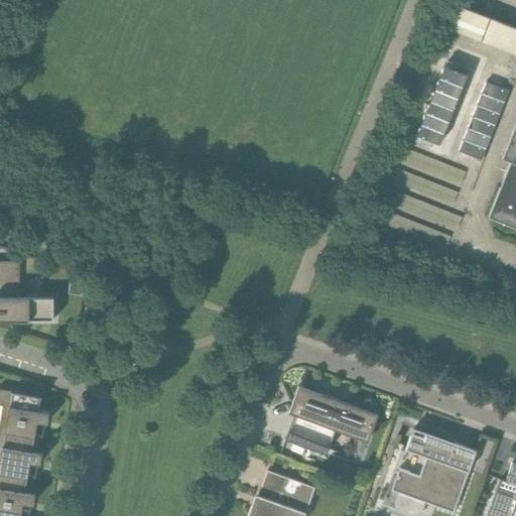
[(514,57),(515,52),(515,31),(454,7),(444,30),(514,57)]
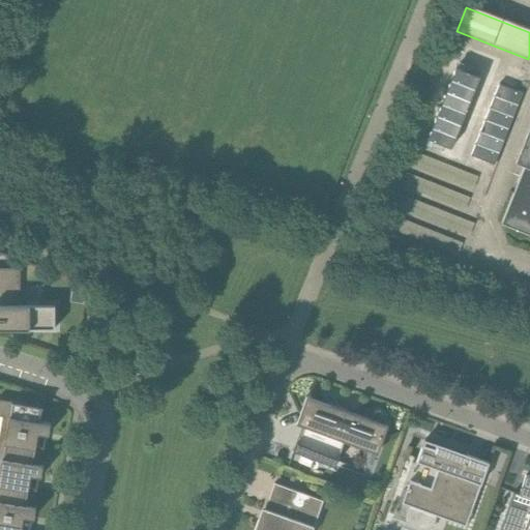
[(455,67),(428,139),(451,148),(479,77),(455,67)]
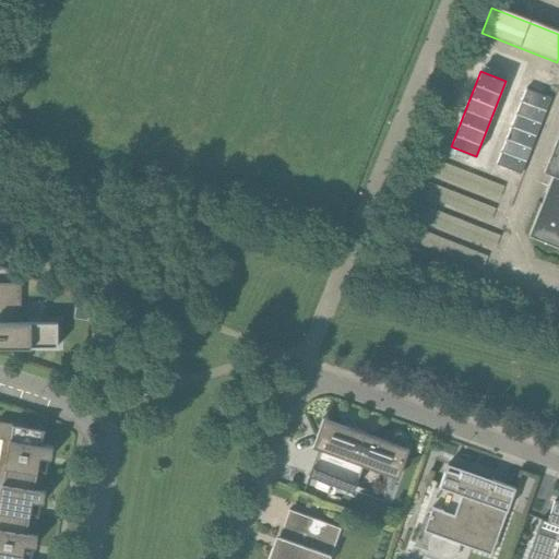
[(525,90),(496,165),(521,175),(550,99),(525,90)]
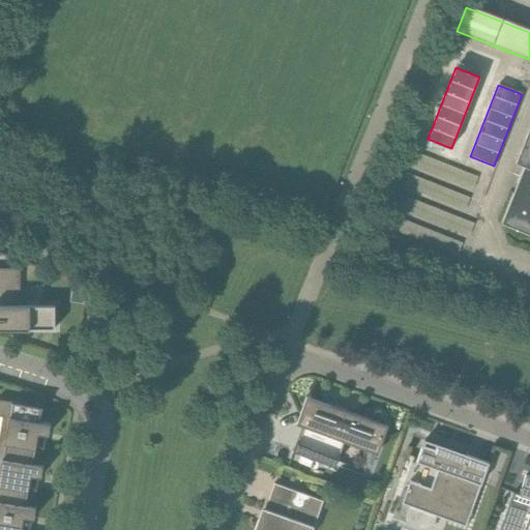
[(529,124),(516,160),(525,165),(502,223),(529,233),(529,124)]
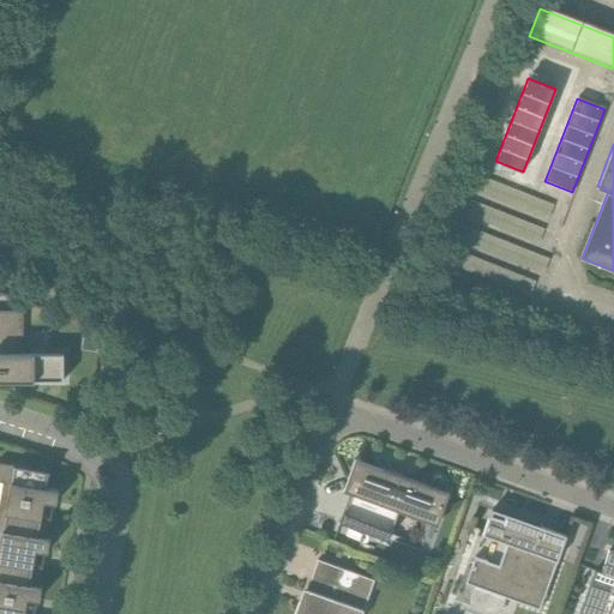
[(540,242),(547,228),(522,216),(510,216),(493,208),(494,234),(479,227),(479,215),(485,204),(469,197),(469,214),(458,236),(459,263),(479,271),(479,259),(488,259),(522,275),(512,295),(531,294),(551,256),(540,251),(540,242)]
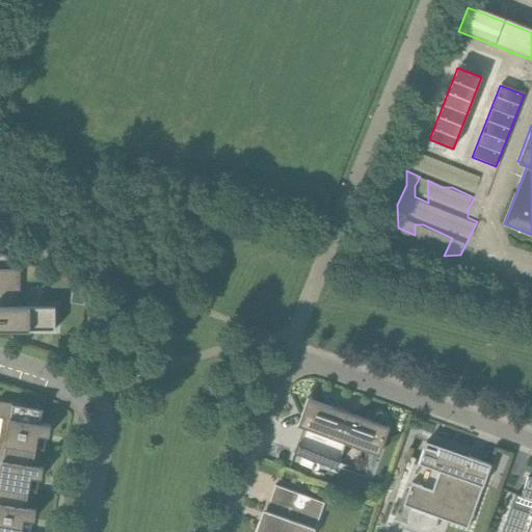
[(55,308),(16,308),(16,270),(0,270),(0,330),(55,331),(55,308)]
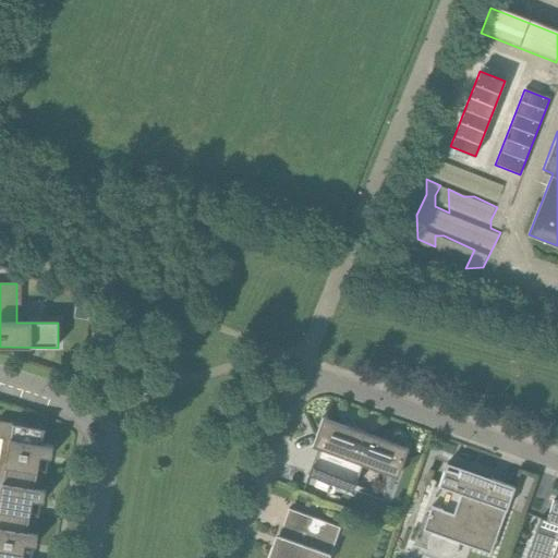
[(403,473),(399,471),(408,449),(366,434),(367,429),(347,422),(346,426),(323,417),(313,447),(318,449),(307,481),(325,487),(327,482),(353,490),(363,464),(384,472),(385,502),(392,505),(403,473)]
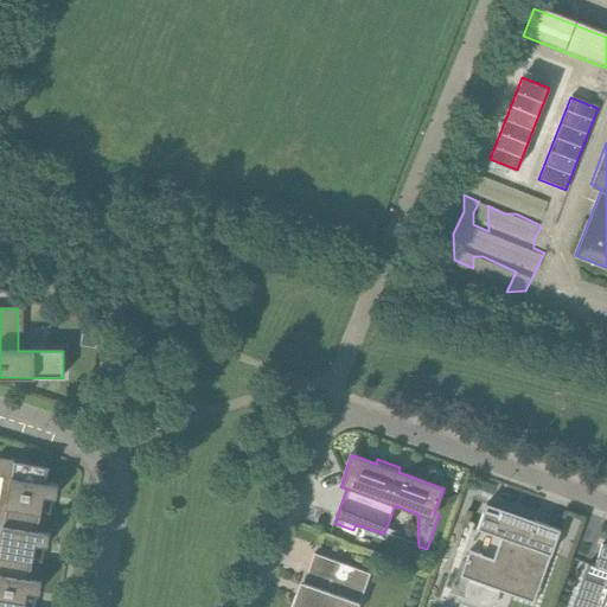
[(0,504),(42,512),(44,497),(56,498),(58,486),(44,484),(46,466),(0,458),(0,477),(5,478),(0,502),(0,504)]
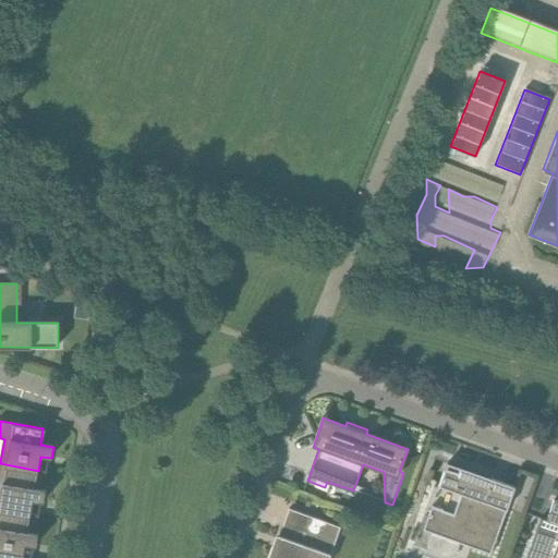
[(0,509),(31,514),(33,500),(44,502),(46,490),(44,489),(47,472),(38,471),(0,463),(0,509)]
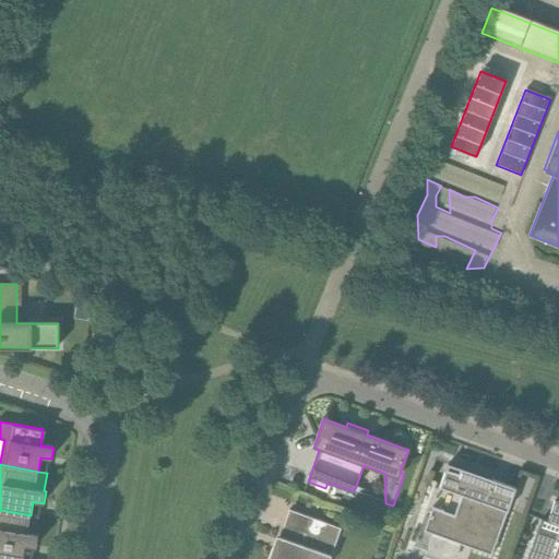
[(516,488),(449,464),(440,487),(462,496),(453,520),(431,512),(424,532),(491,556),(516,488)]
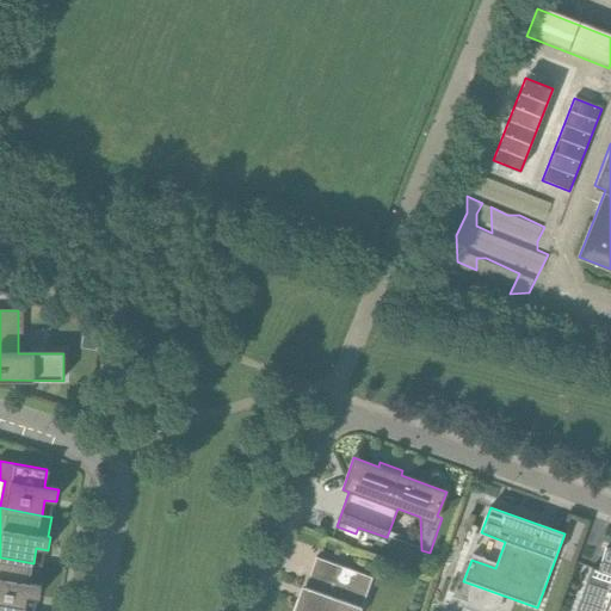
[(610,610),(610,550),(606,549),(599,571),(593,568),(576,610),(605,610),(606,610),(610,610)]
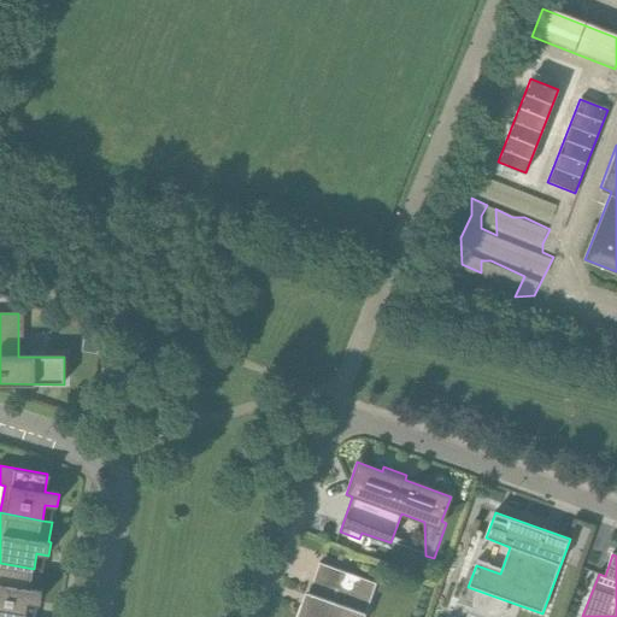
[(0,612),(23,616),(25,616),(29,601),(41,604),(43,591),(40,591),(43,570),(34,569),(0,563),(0,612)]
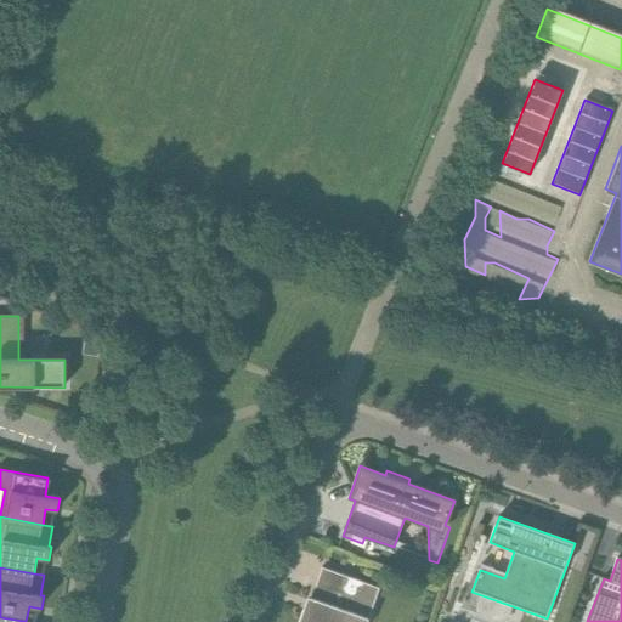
[(299,621),(367,621),(379,588),(324,569),(314,598),(309,597),(299,621)]
